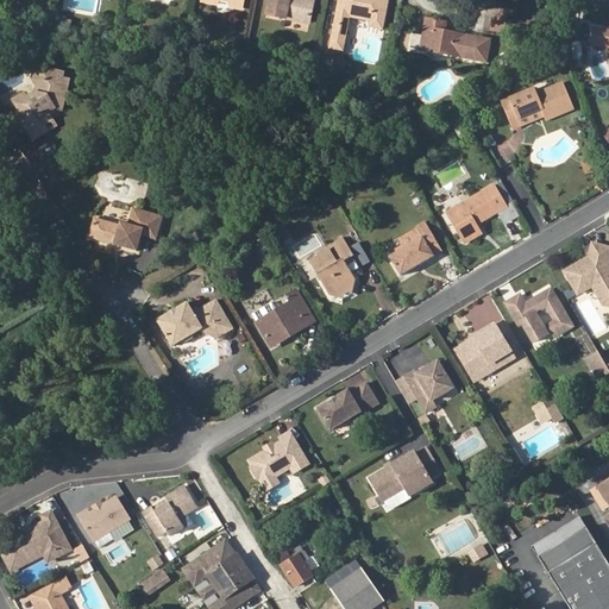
[(67,0),(67,10),(96,12),(96,0),(67,0)]
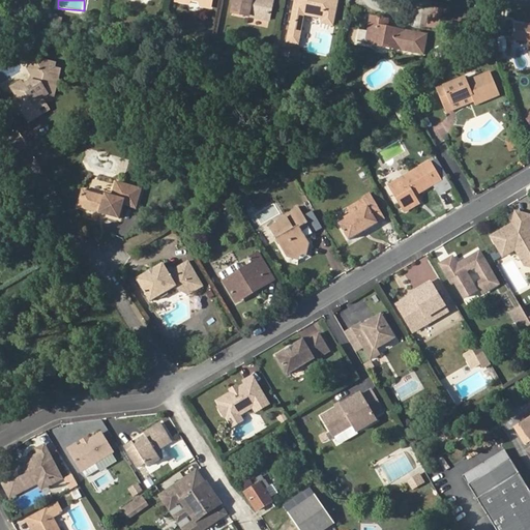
[(234,0),(233,12),(269,20),(272,0),(234,0)]
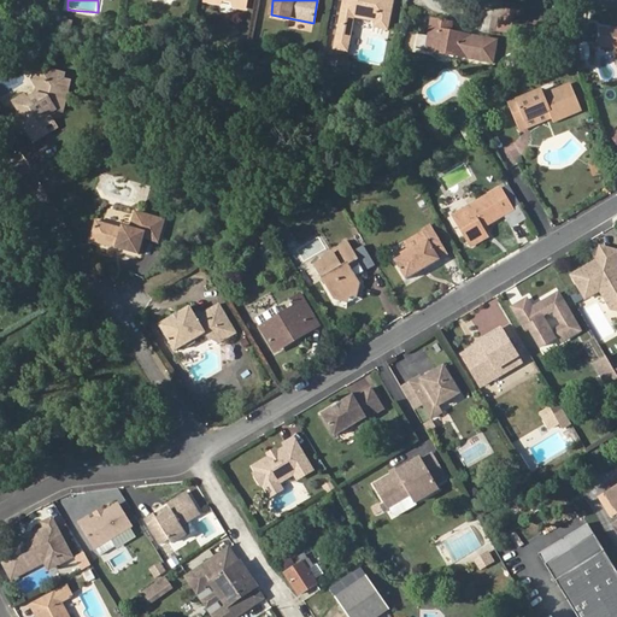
[(341,0),(331,48),(347,52),(353,17),(374,21),(372,28),(388,30),(393,0),(341,0)]
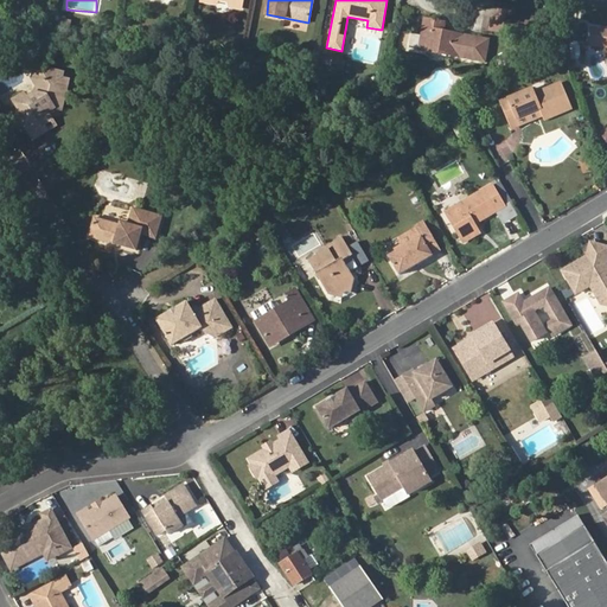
[(474,36),(460,32),(442,29),(438,27),(439,18),(425,14),(420,31),(410,29),(407,43),(428,48),(428,43),(445,48),(445,51),(468,57),(474,36)]
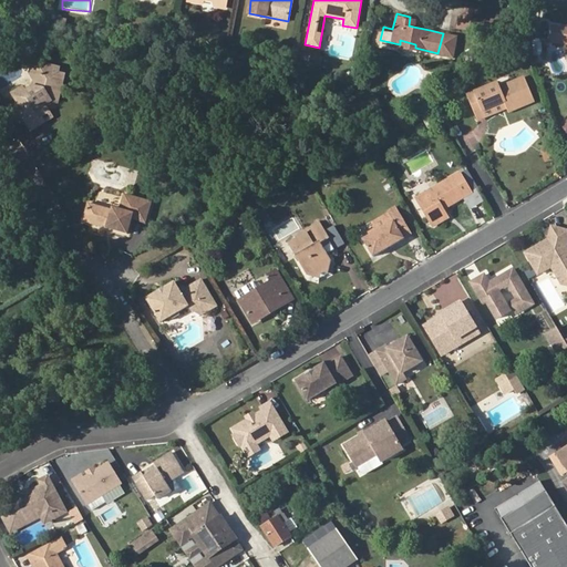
[(462,16),(460,28),(478,31),(481,20),(462,16)]
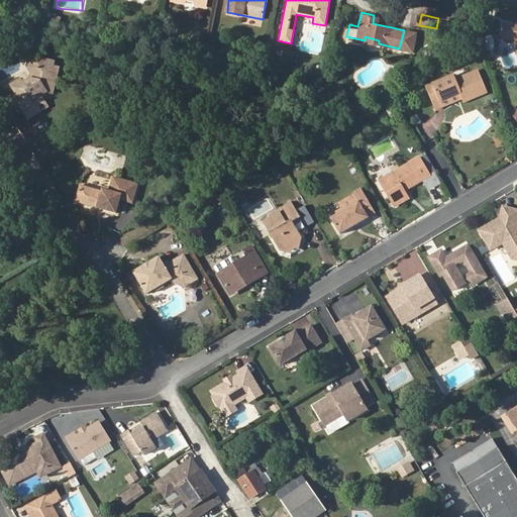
[(467,19),(464,28),(475,30),(476,21),(467,19)]
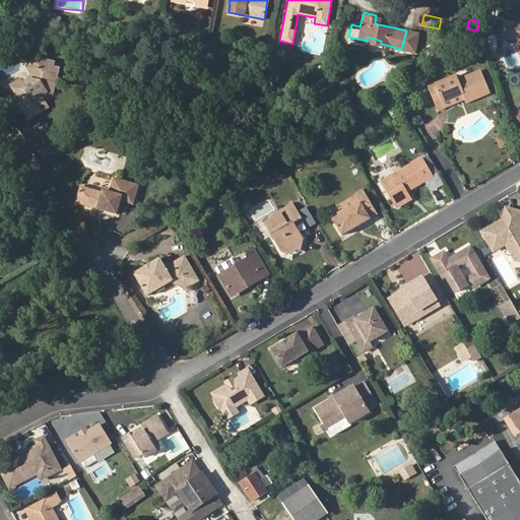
[(507,25),(505,39),(519,41),(519,24),(515,24),(515,26),(507,25)]
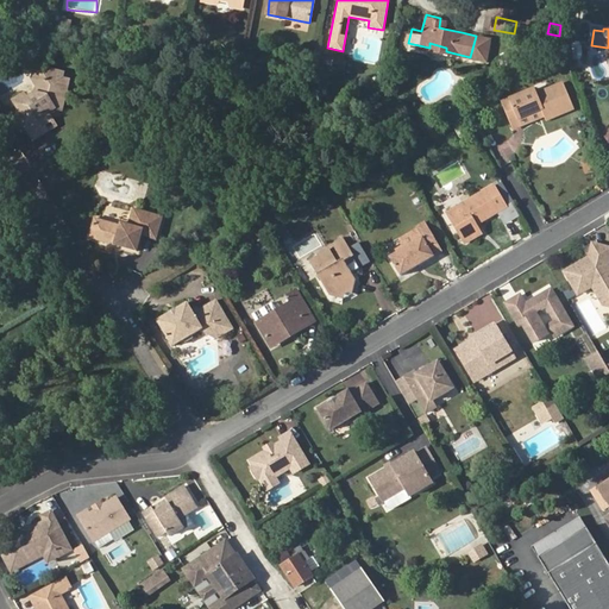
[(487,38),(476,36),(470,57),(482,60),(487,38)]
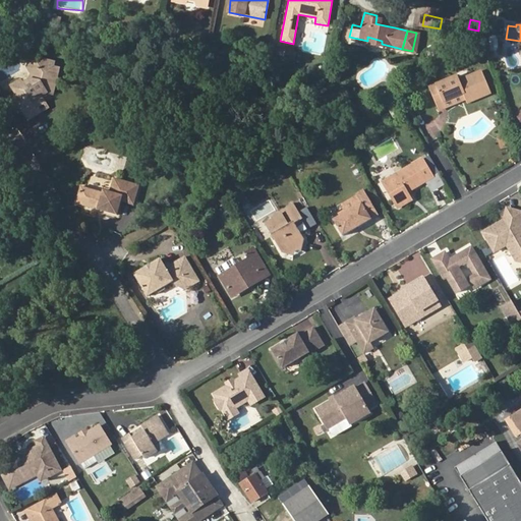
[(497,37),(489,38),(490,51),(498,50),(497,37)]
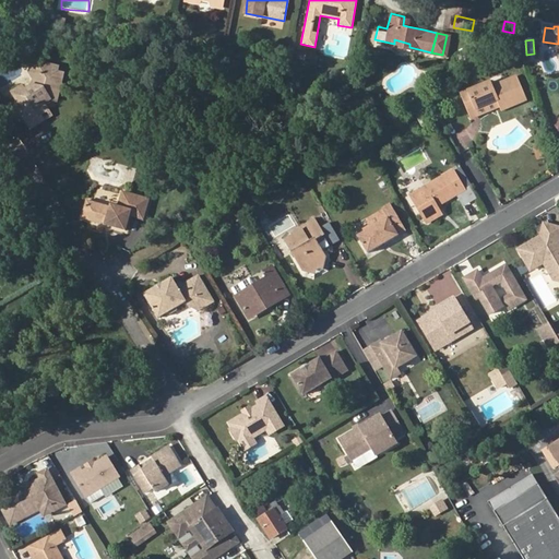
[(56,69),(62,79),(66,71),(59,69),(60,63),(40,59),(39,64),(56,69)]
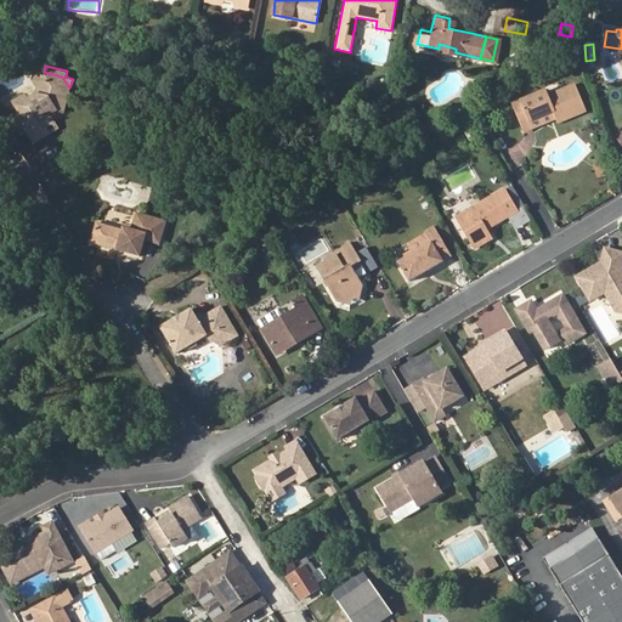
[(41,125),(51,119),(46,112),(52,108),(61,111),(66,100),(71,96),(68,90),(69,88),(62,77),(44,72),(35,71),(33,78),(39,85),(38,91),(29,96),(27,92),(16,100),(20,107),(18,112),(20,116),(17,118),(21,125),(24,123),(26,125),(26,126),(33,137),(44,131),(41,125)]
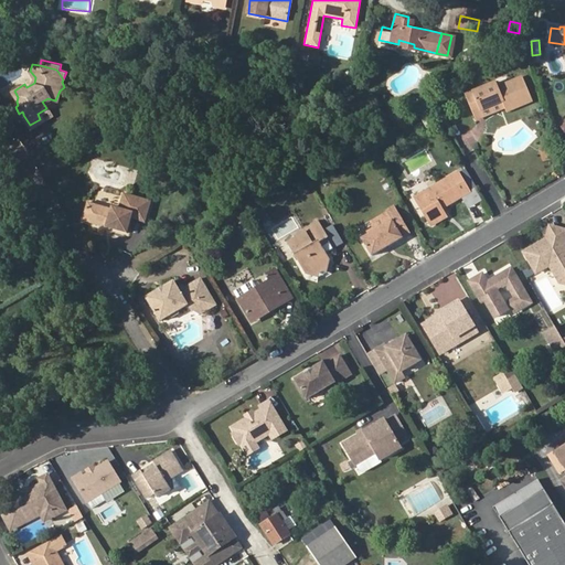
[(503,100),(505,107),(508,110),(532,102),(523,78),(497,89),(494,84),(466,95),(476,119),(484,116),(482,108),(503,100)]
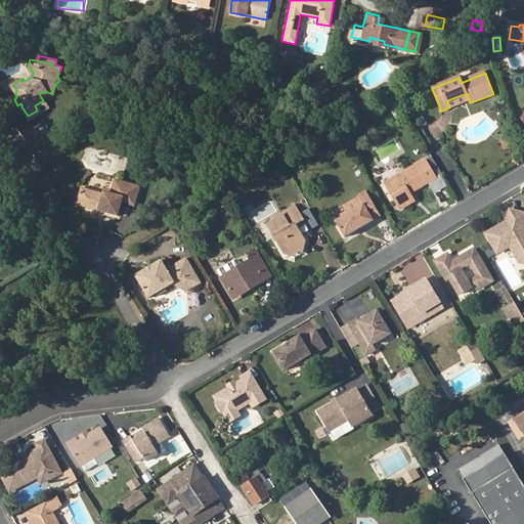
[(449,107),(469,99),(467,93),(447,100),(449,107)]
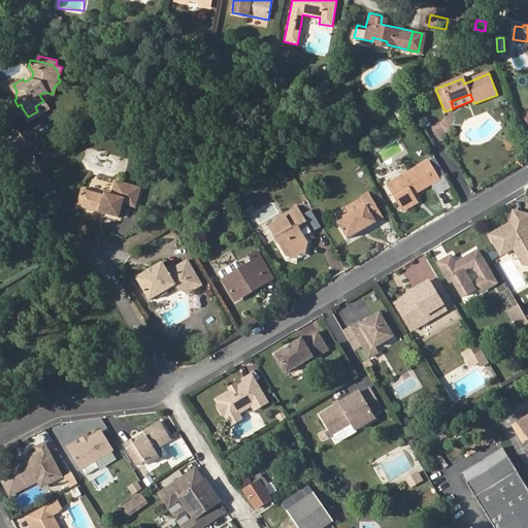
[(46,106),(43,101),(35,106),(37,111),(46,106)]
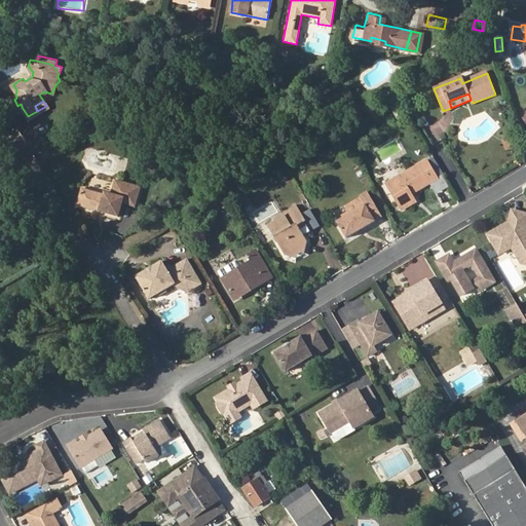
[(403,202),(405,209),(415,202),(411,195),(438,181),(426,161),(387,184),(398,201),(403,202)]
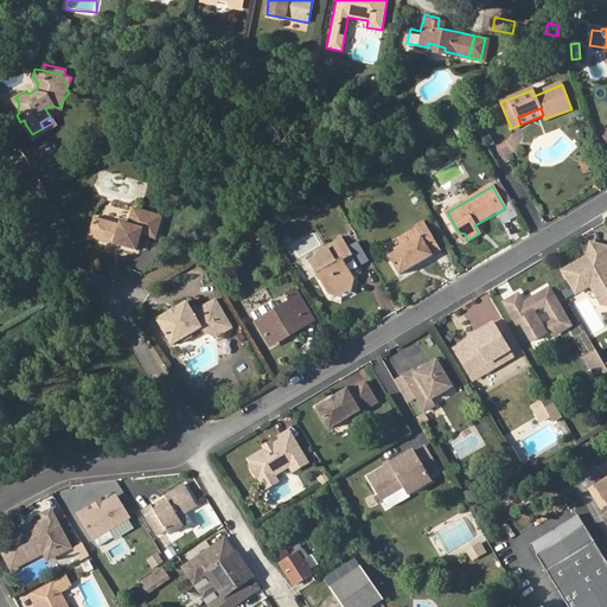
[(139,249),(145,232),(146,228),(161,234),(167,213),(138,205),(132,222),(123,219),(123,223),(98,215),(91,235),(116,243),(117,240),(123,242),(122,244),(139,249)]
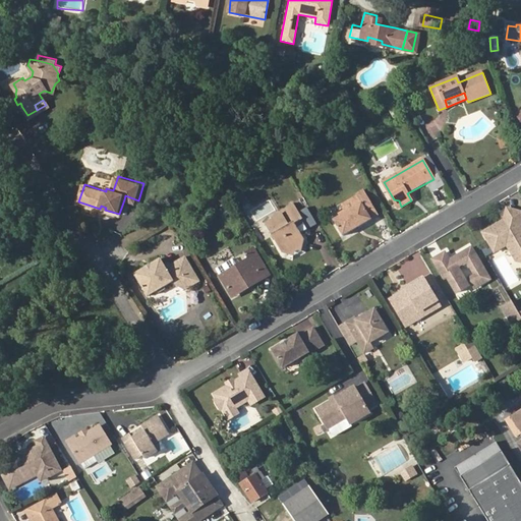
[(343,234),(379,215),(364,189),(356,194),(361,203),(334,219),(343,234)]
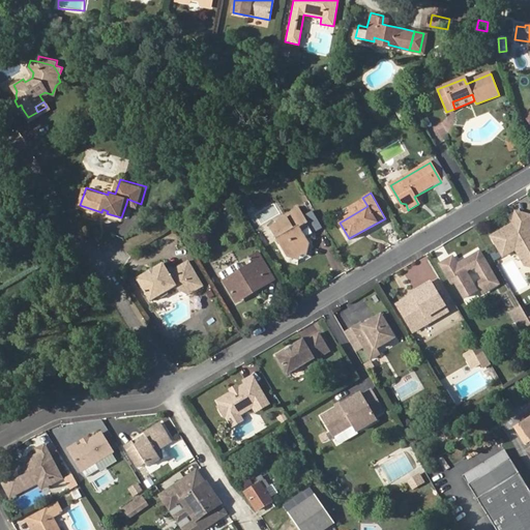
[(127,199),(126,203),(139,208),(141,204),(127,199)]
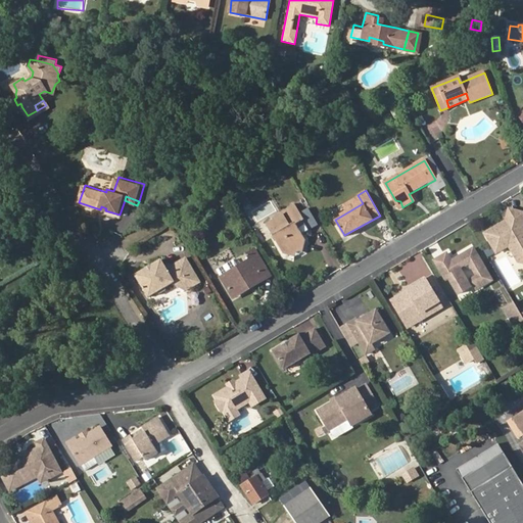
[(268,223),(285,251),(304,239),(300,232),(296,224),(299,222),(300,221),(303,220),(294,203),(281,212),(281,214),(268,223)]
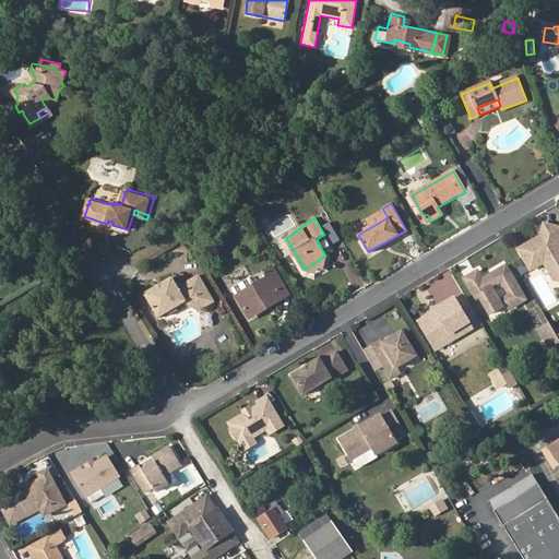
[(545,224),(543,233),(543,234),(545,236),(538,240),(537,238),(520,248),(532,269),(545,261),(555,278),(558,278),(558,241),(558,240),(558,237),(558,226),(546,223),(545,224)]
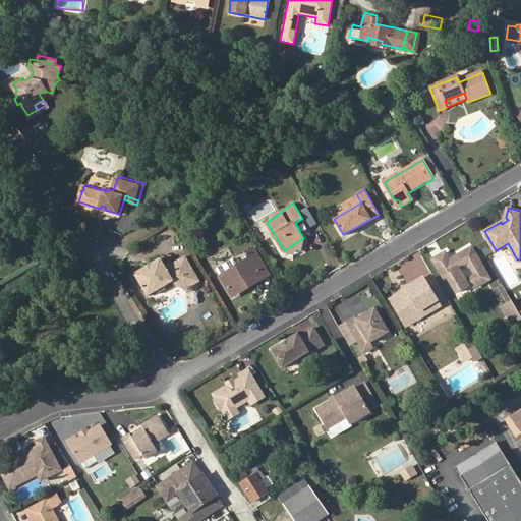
[(303,238),(284,250),(293,255),(301,250),(303,238)]
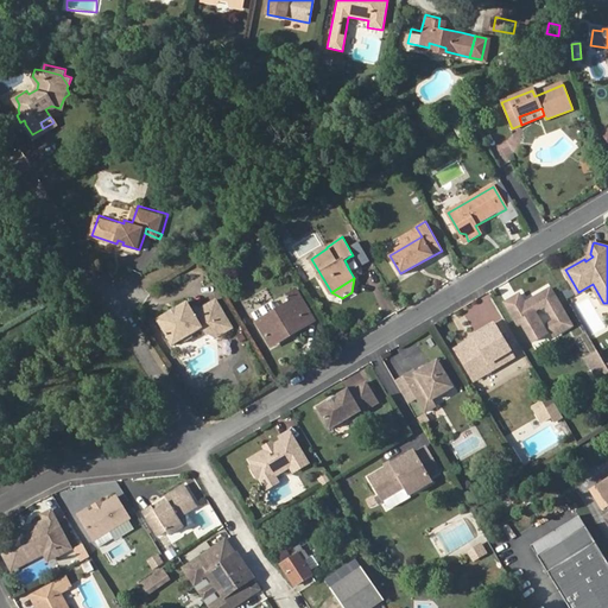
[(526,305),(525,303),(519,293),(506,302),(518,323),(523,321),(533,341),(548,333),(536,312),(545,306),(553,320),(548,323),(555,335),(572,324),(551,287),(530,299),(531,303),(526,305)]
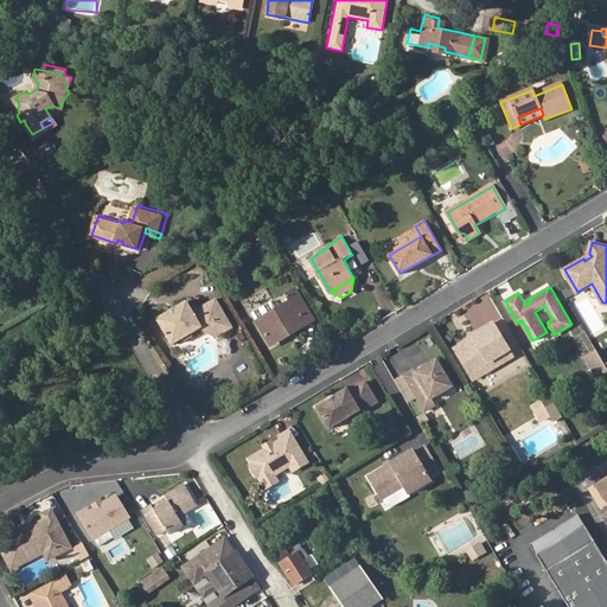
[(306,321),(314,317),(299,289),(289,294),(293,301),(257,321),(269,342),(294,327),(295,331),(307,325),(306,321)]
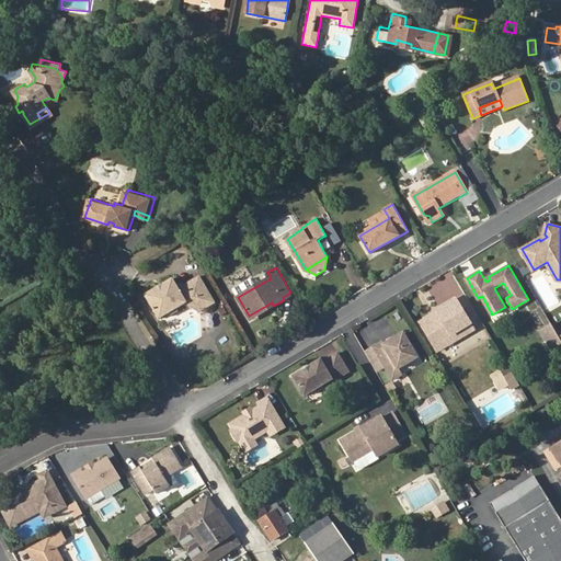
[(204,302),(207,309),(217,304),(201,277),(185,286),(186,288),(182,292),(173,277),(146,293),(160,318),(185,304),(199,296),(203,300),(206,298),(207,300),(204,302)]
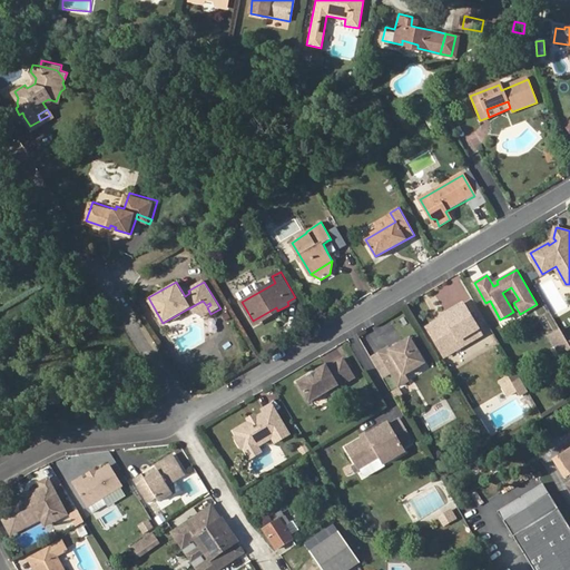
[(203,318),(210,314),(207,307),(210,305),(209,303),(206,305),(203,301),(188,308),(203,318)]
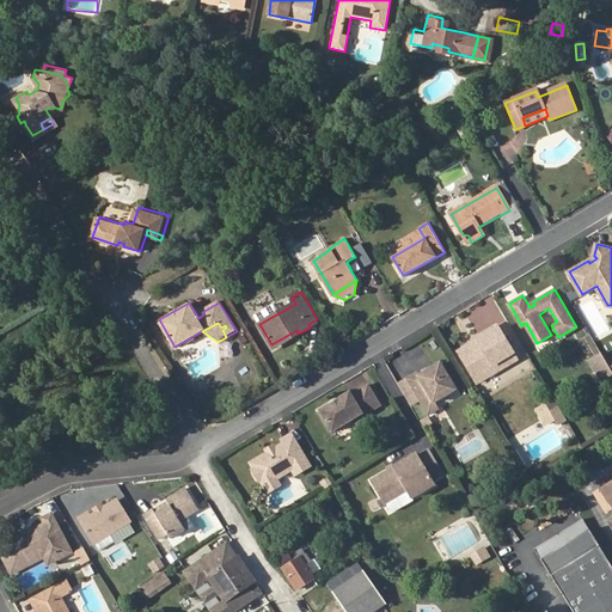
[(465,347),(459,350),(478,383),(493,374),(489,367),(509,355),(493,328),(472,340),(477,348),(469,353),(465,347)]
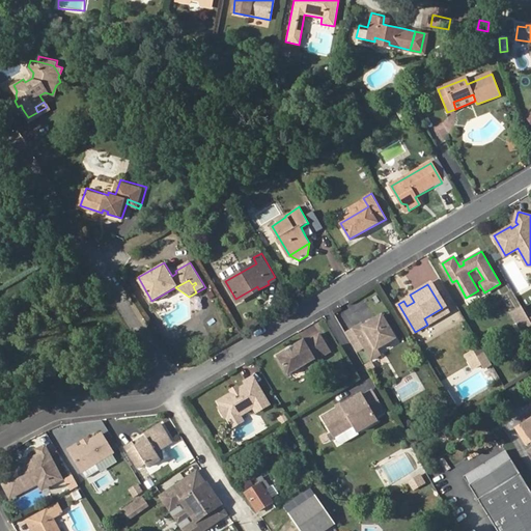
[(257,286),(235,299),(238,302),(258,289),(257,286)]
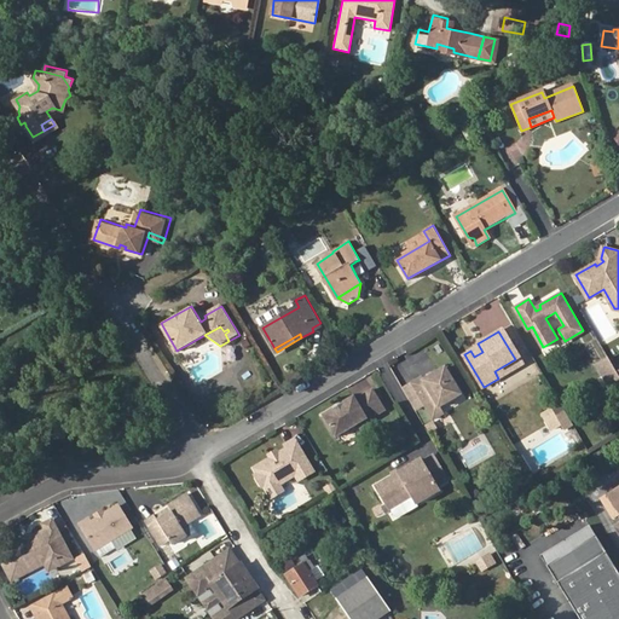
[(479,347),(470,351),(474,357),(482,352),(479,347)]
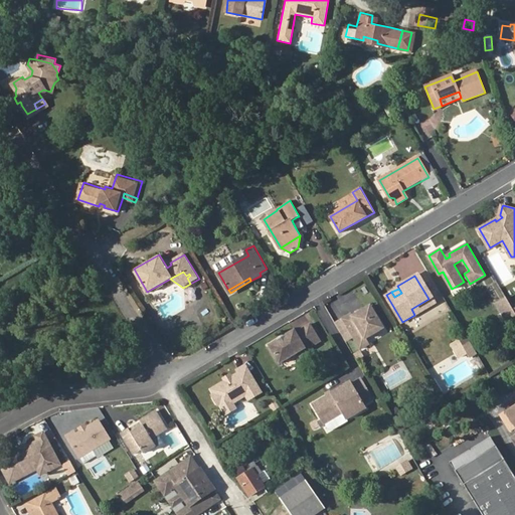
[(504,293),(494,299),(503,315),(513,310),(513,309),(504,293)]
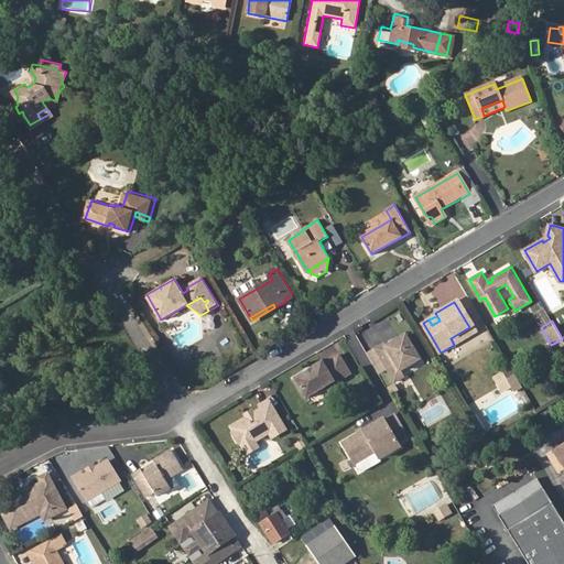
[(469,327),(451,338),(454,345),(473,334),(469,327)]
